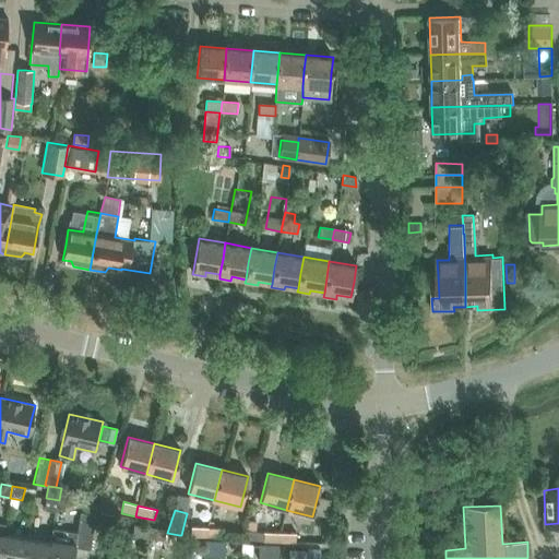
[(50,543),(47,558),(72,558),(74,547),(90,550),(95,515),(81,512),(76,533),(52,528),(51,536),(51,539),(50,539),(49,543),(50,543)]
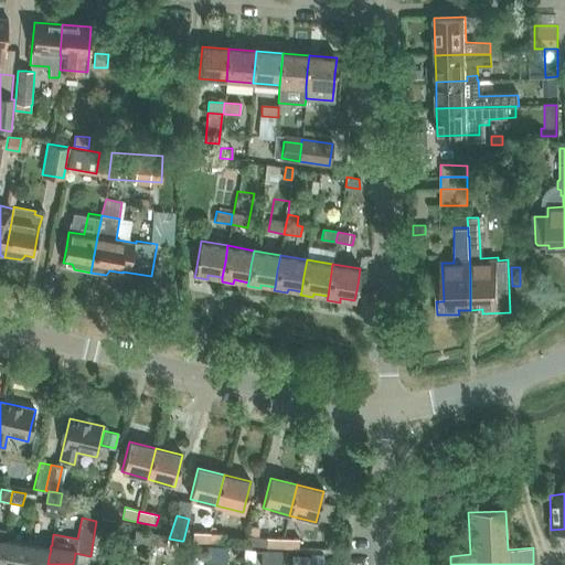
[(248,528),(248,536),(257,537),(258,528),(248,528)]
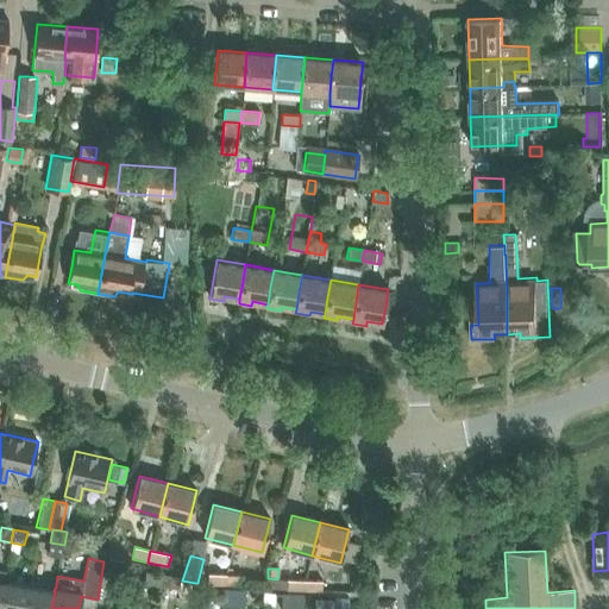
[(146,572),(145,584),(162,586),(164,576),(146,572)]
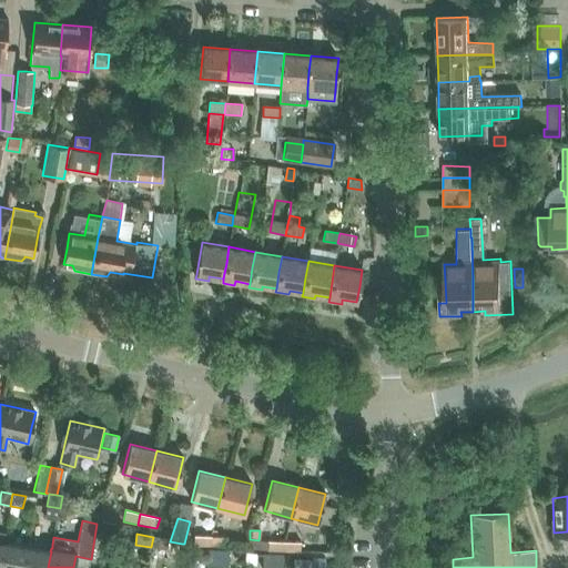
[(194,546),(209,547),(210,536),(194,535),(194,546)]
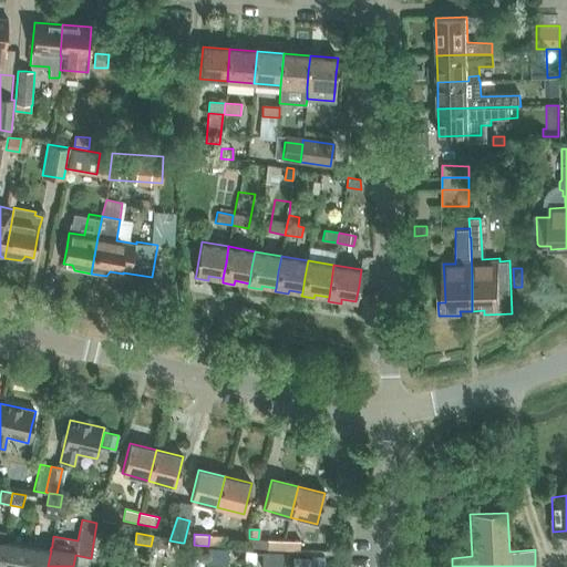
[(209,535),(208,546),(226,546),(227,536),(209,535)]
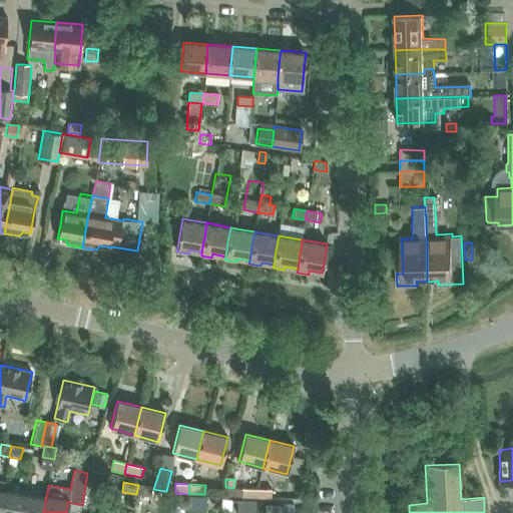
[(152,487),(138,485),(136,494),(150,496),(152,487)]
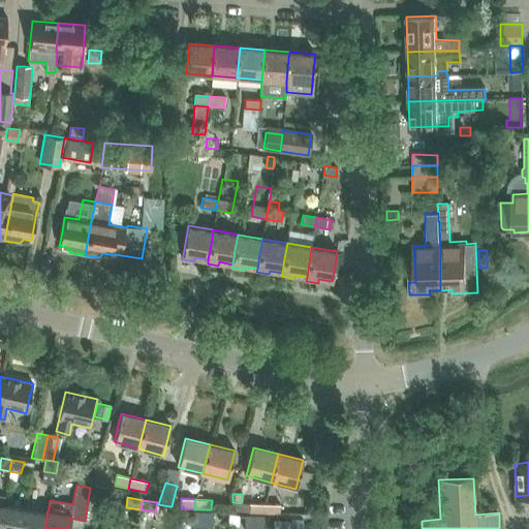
[(231,511),(263,515),(263,504),(250,503),(241,503),(232,502),(231,511)]
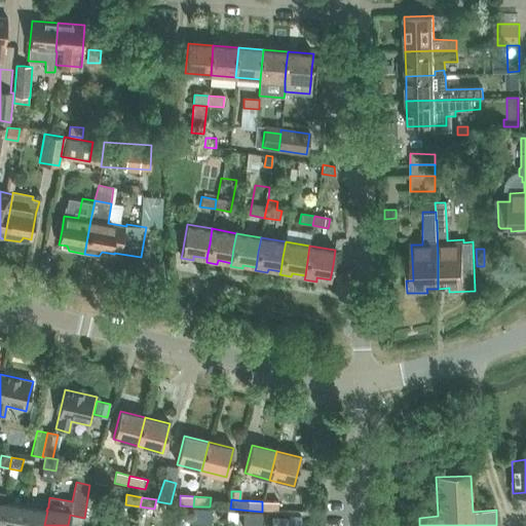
[(262,501),(262,512),(278,513),(278,501),(262,501)]
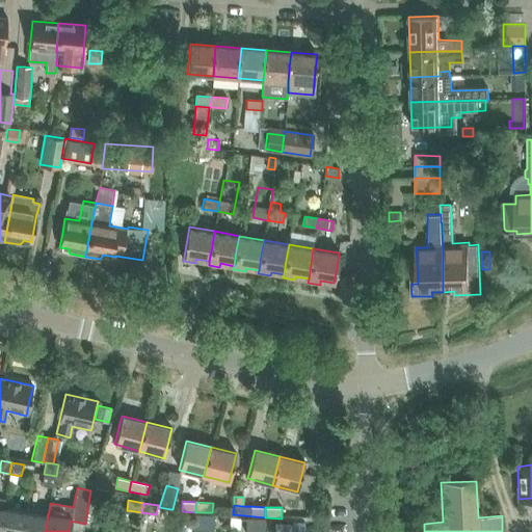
[(23,531),(26,512),(4,509),(0,531),(23,531)]
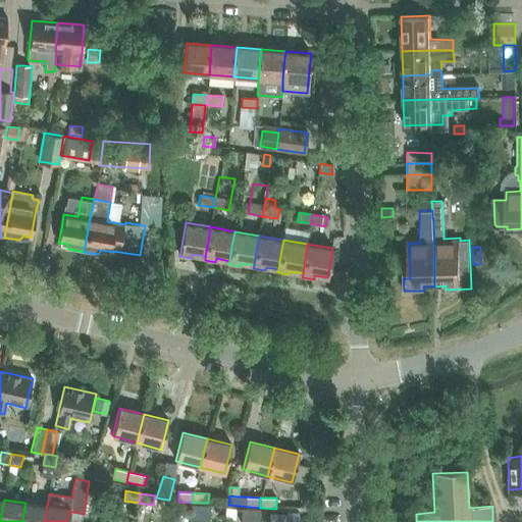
[(44,521),(47,507),(46,507),(25,503),(22,521),(44,521)]
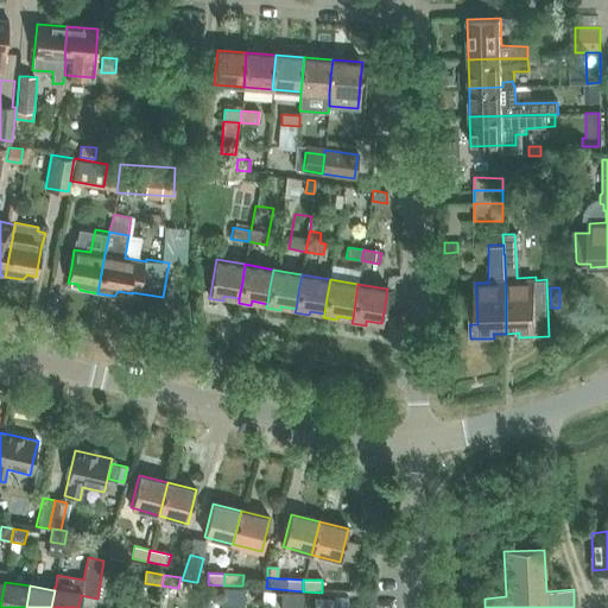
[(235,606),(235,589),(223,589),(222,606),(235,606)]
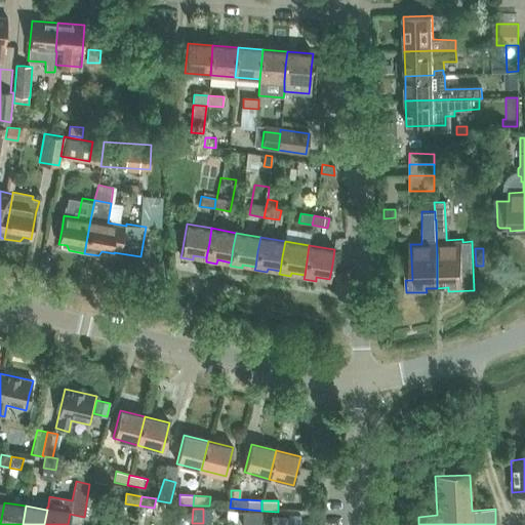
[(212,510),(203,509),(203,523),(211,523),(212,510)]
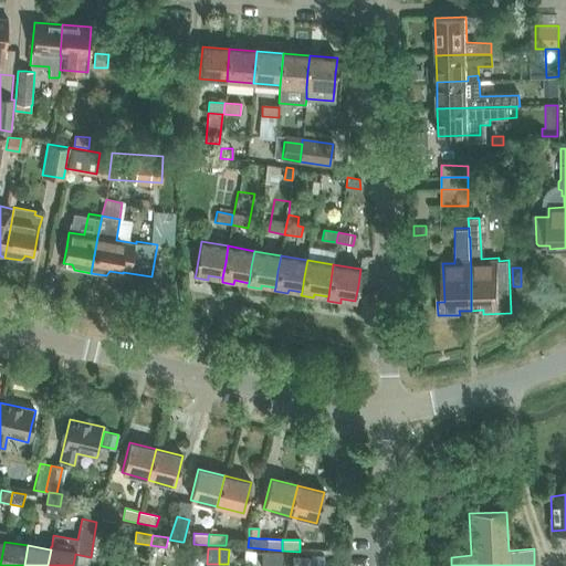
[(261,565),(271,565),(272,554),(263,554),(261,565)]
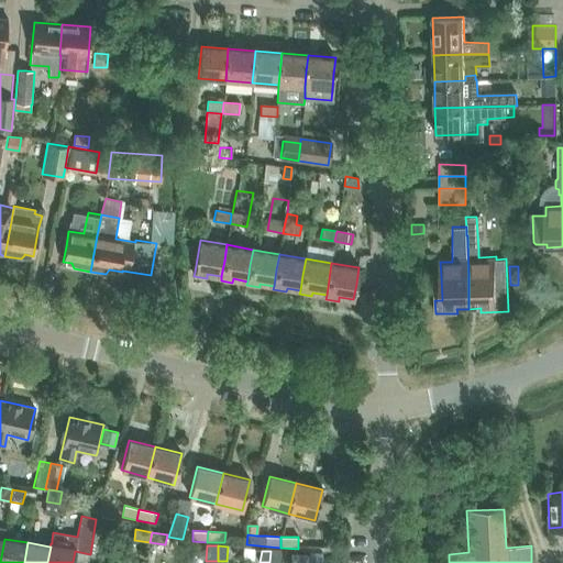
[(271,551),(269,562),(282,562),(284,551),(271,551)]
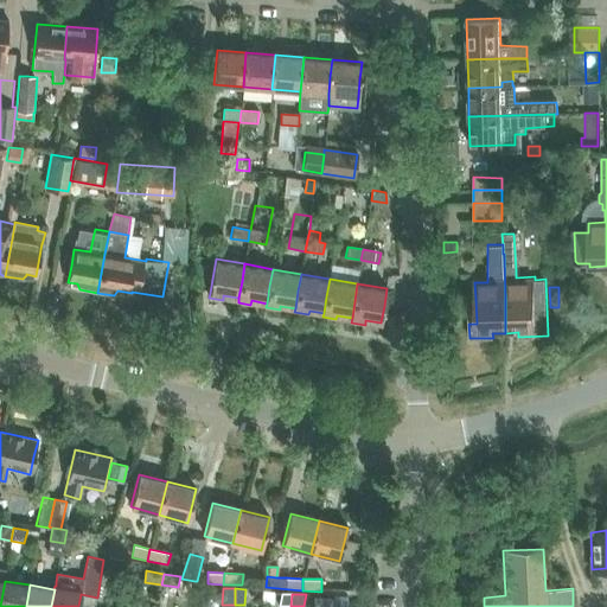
[(274,606),(274,596),(264,595),(263,606),(274,606)]
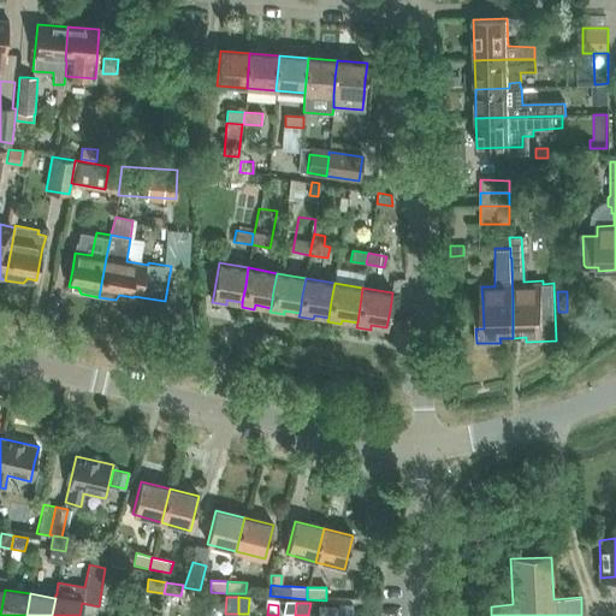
[(353,615),(353,604),(337,604),(336,615),(353,615)]
